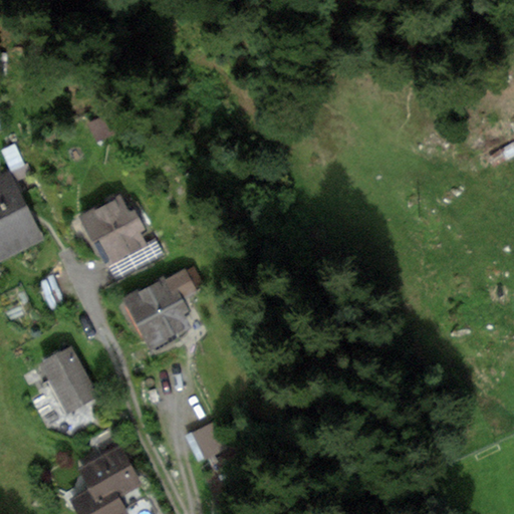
[(513,153),(492,163),(501,183),(513,177),(513,153)]
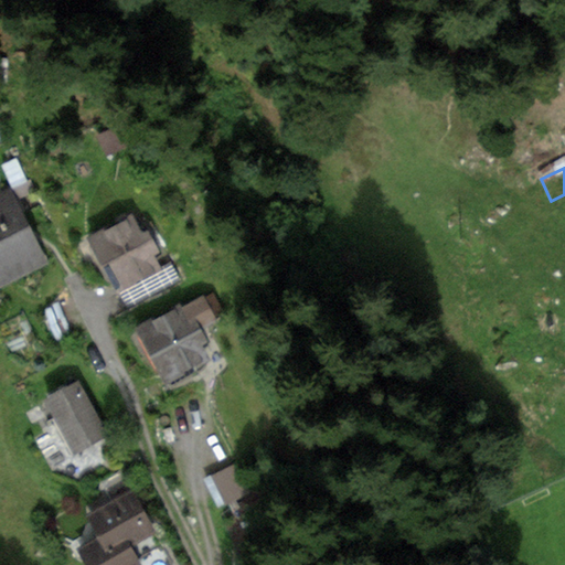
[(7,200),(0,202),(0,277),(36,259),(23,233),(7,200)]
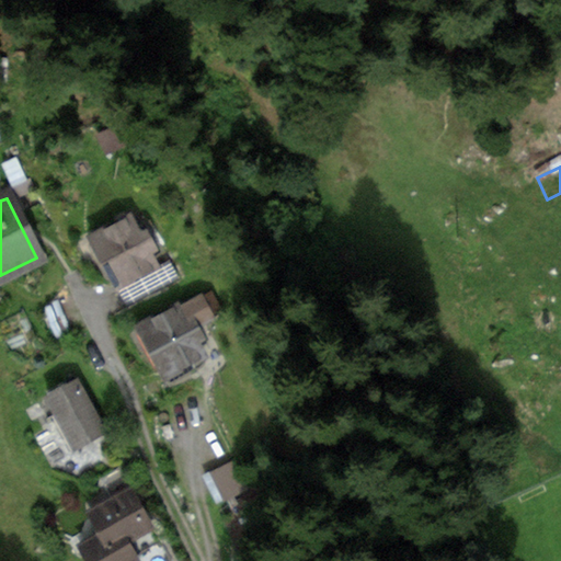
[(134,213),(88,237),(116,292),(160,268),(152,252),(165,245),(153,224),(142,229),(134,213)]
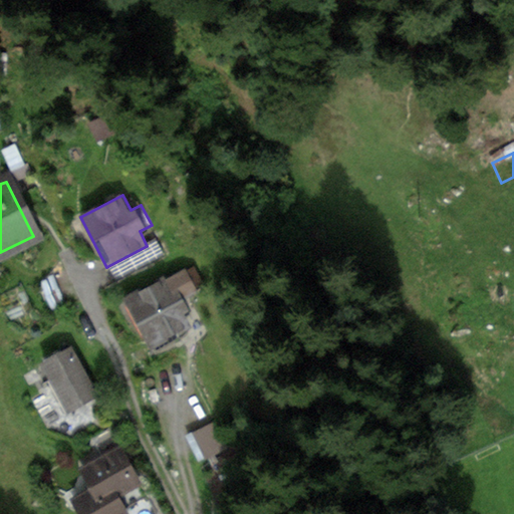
[(193,267),(125,300),(150,347),(195,325),(184,302),(205,292),(193,267)]
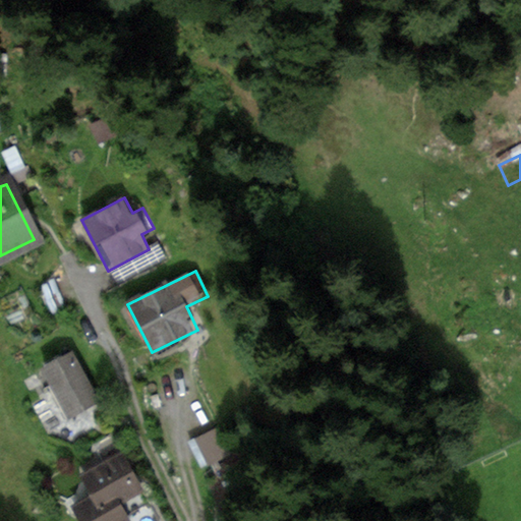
[(72,353),(41,369),(67,418),(99,402),(72,353)]
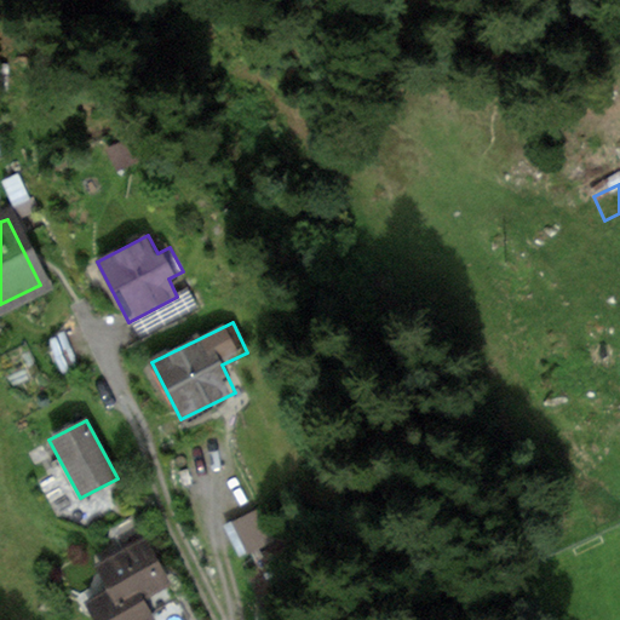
[(104,567),(116,591),(120,589),(128,602),(137,597),(155,587),(148,574),(155,569),(143,546),(104,567)]
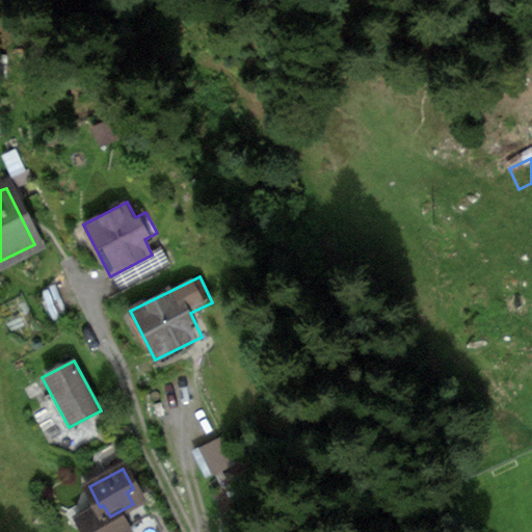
[(103,505),(100,507),(80,517),(87,531),(128,531),(117,512),(110,516),(103,505)]
